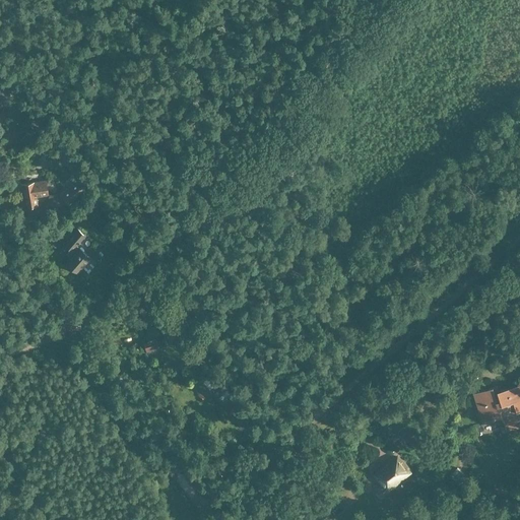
[(0,102),(2,100),(5,104),(12,99),(4,88),(0,91),(0,102)]
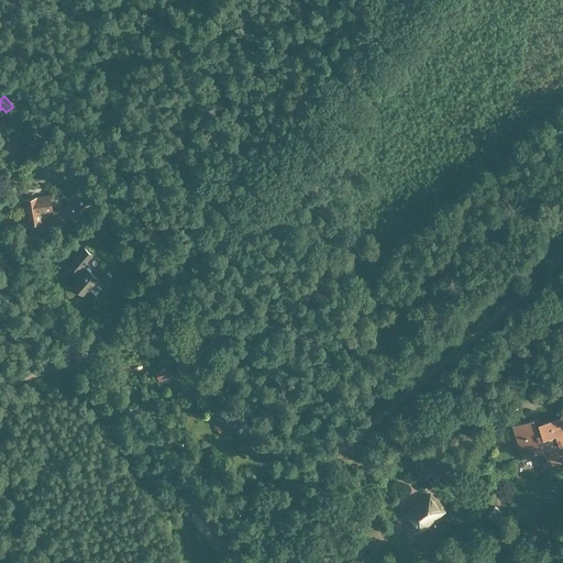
[(42,150),(30,134),(19,143),(23,147),(24,146),(29,152),(28,153),(31,158),(42,150)]
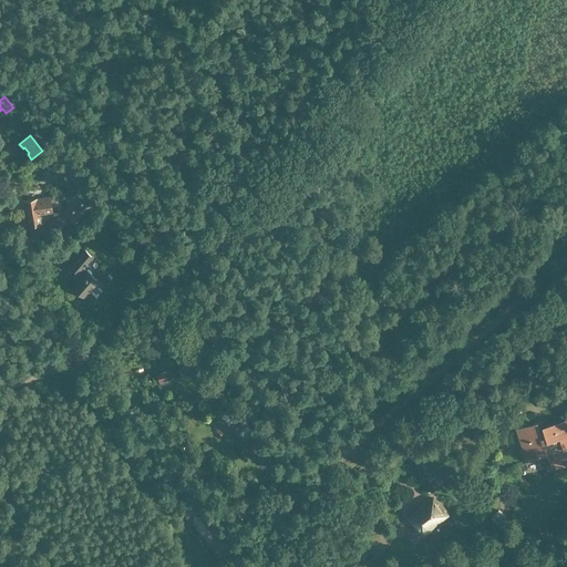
[(94,207),(84,196),(65,212),(76,224),(94,207)]
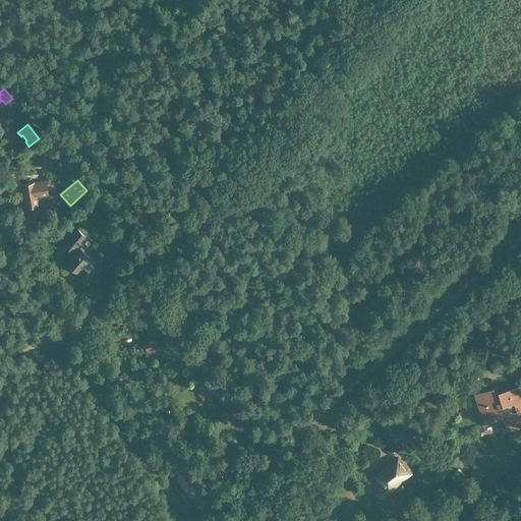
[(49,195),(46,181),(22,184),(25,208),(38,206),(37,196),(49,195)]
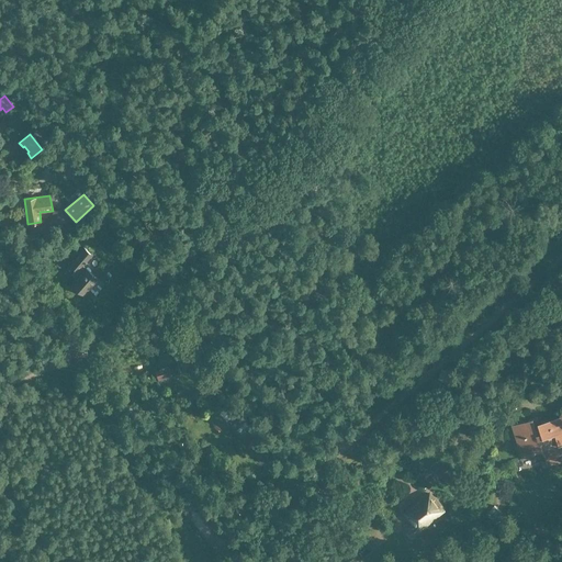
[(100,223),(91,232),(104,246),(114,237),(100,223)]
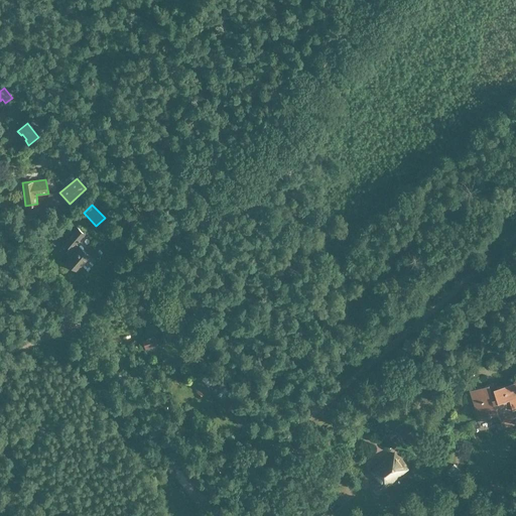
[(71,249),(68,253),(72,256),(67,262),(76,270),(90,255),(80,247),(79,247),(76,244),(85,234),(78,228),(63,243),(71,249)]
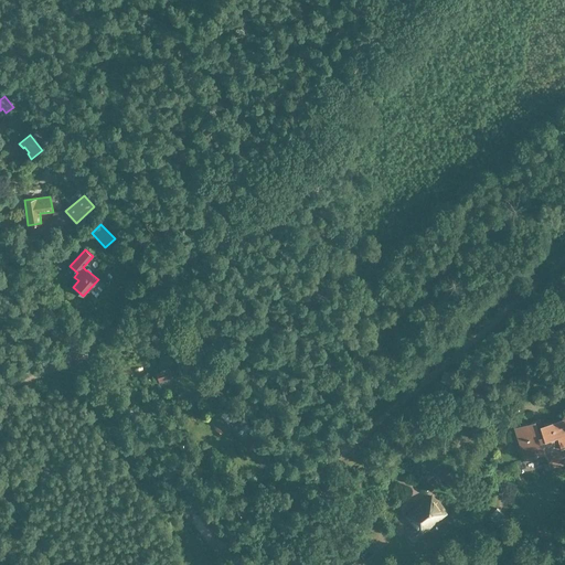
[(160,381),(181,374),(178,363),(157,371),(160,381)]
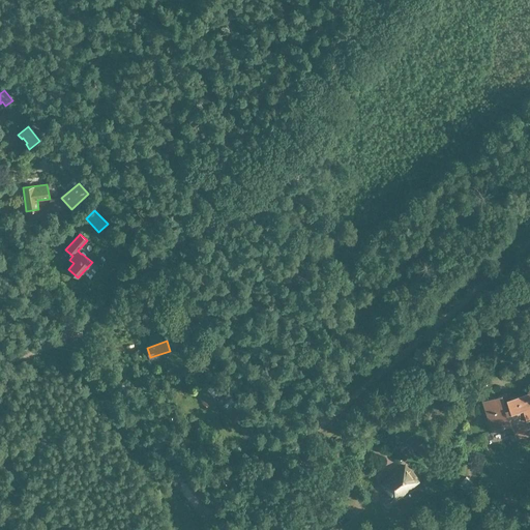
[(189,369),(182,372),(185,378),(193,375),(189,369)]
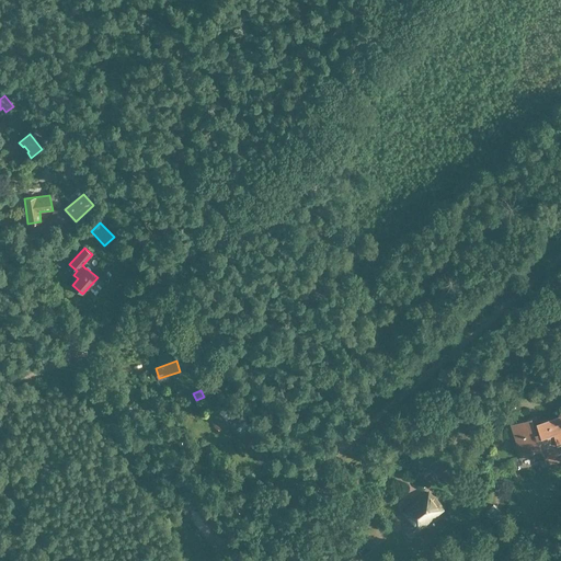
[(213,409),(217,413),(222,408),(218,403),(213,409)]
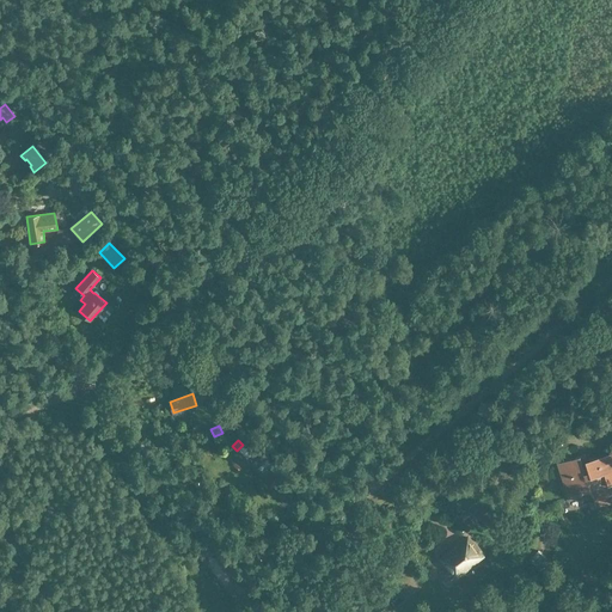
[(249,441),(242,447),(249,457),(252,464),(261,473),(262,472),(273,485),(279,481),(274,475),(276,473),(270,466),(271,465),(263,454),(258,459),(254,453),(256,451),(249,441)]
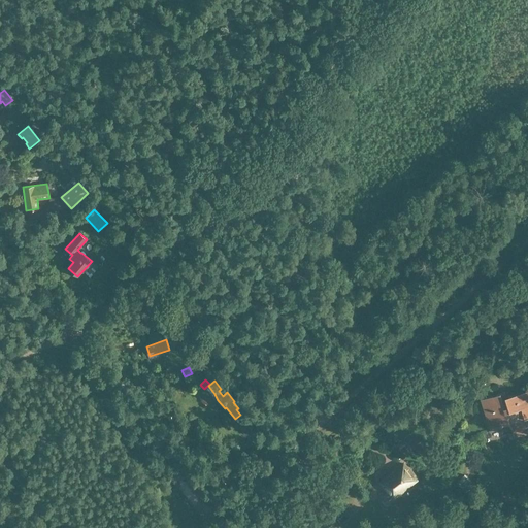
[(481,400),(491,429),(509,423),(515,438),(527,433),(527,390),(502,399),(501,394),(481,400)]
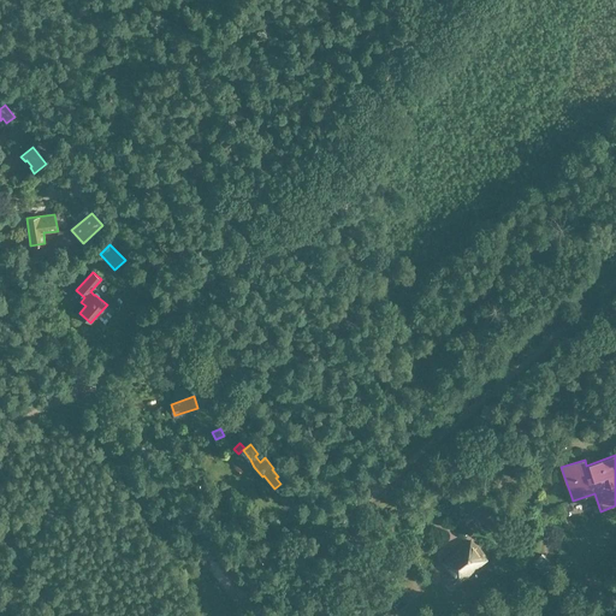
[(297,504),(290,486),(284,489),(288,497),(284,499),(288,508),(297,504)]
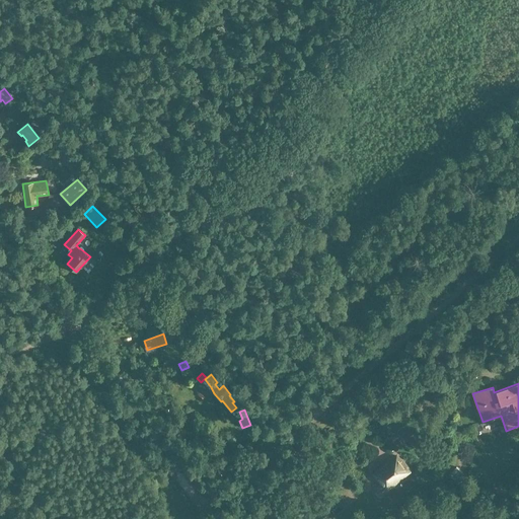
[(375,474),(387,490),(411,470),(402,461),(401,461),(397,456),(375,474)]
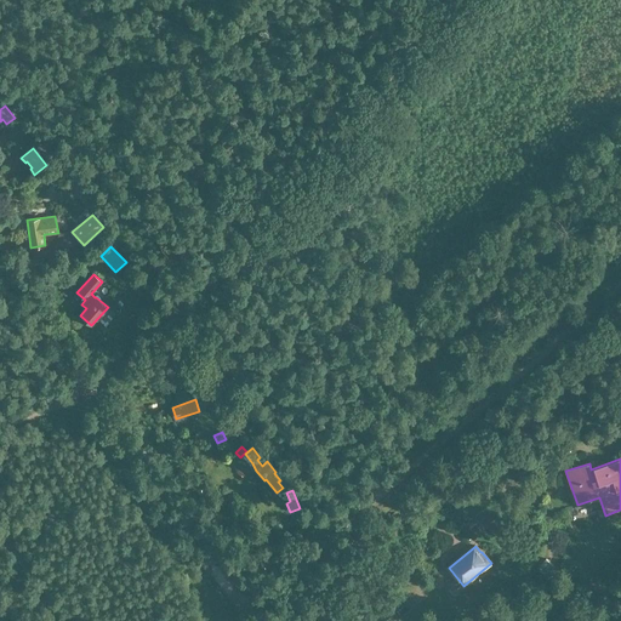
[(558,571),(547,560),(539,569),(550,580),(558,571)]
